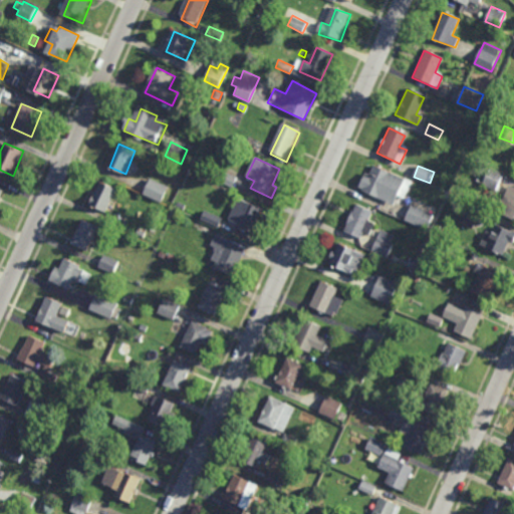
[(490,168),(491,167),(505,174),(497,190),(479,181),(486,166),(490,168)]
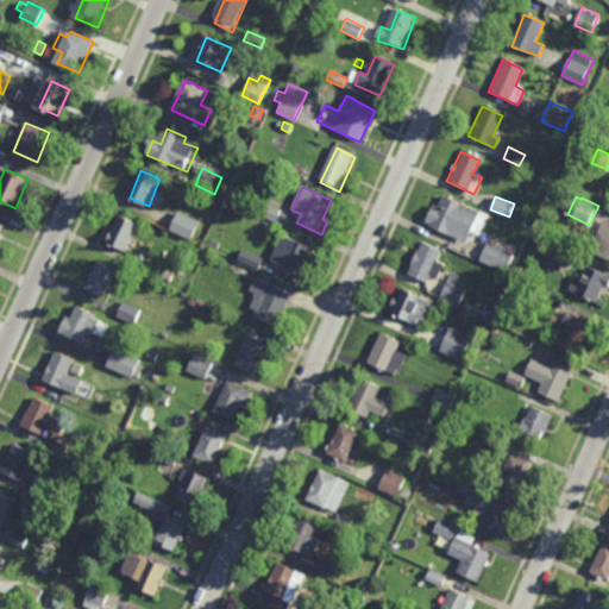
[(439,198),(487,217),(481,233),(468,228),(462,242),(422,226),(429,206),(435,207),(439,198)]
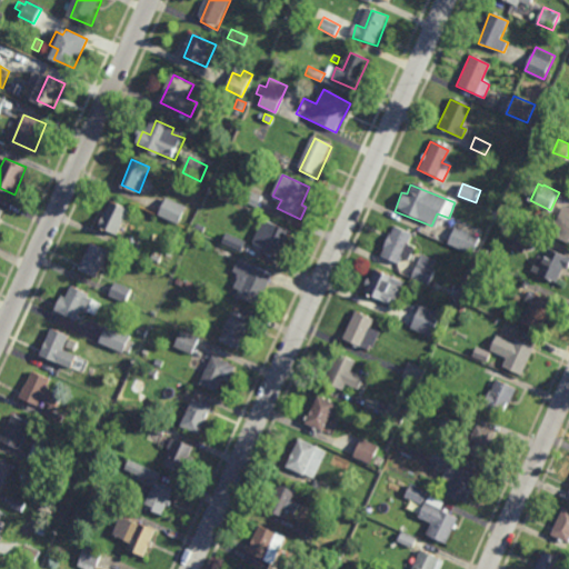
[(257,208),(240,200),(246,189),(261,196),(257,208)]
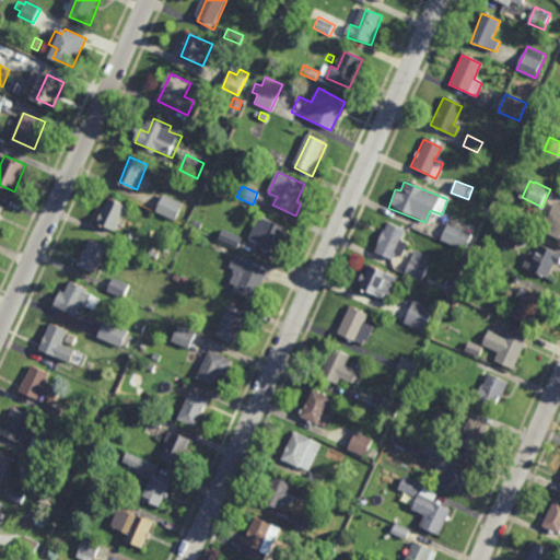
[(175,220),(155,211),(163,194),(183,202),(175,220)]
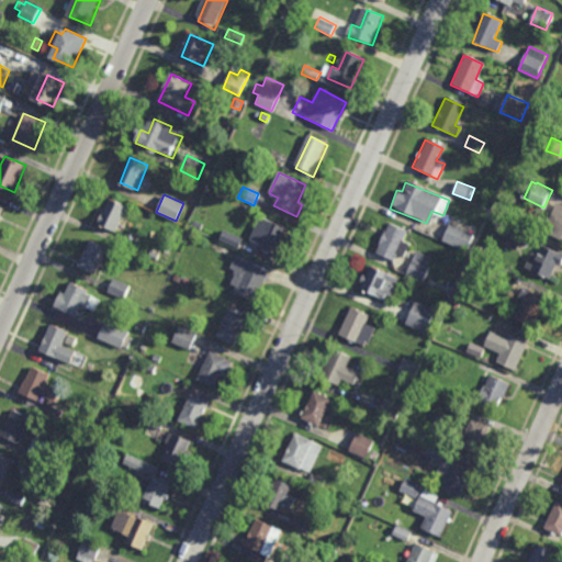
[(100,223),(117,231),(128,208),(111,200),(100,223)]
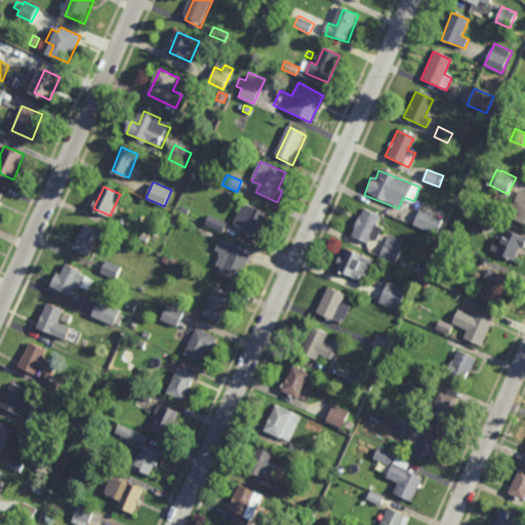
[(503,217),(524,226),(524,192),(516,189),(503,217)]
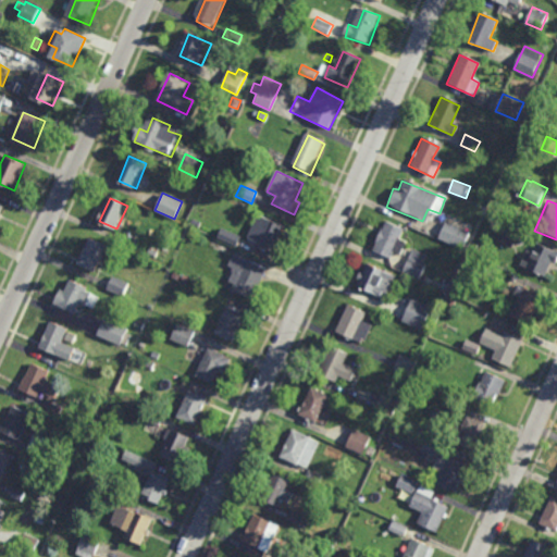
[(258,214),(286,227),(276,252),(247,240),(258,214)]
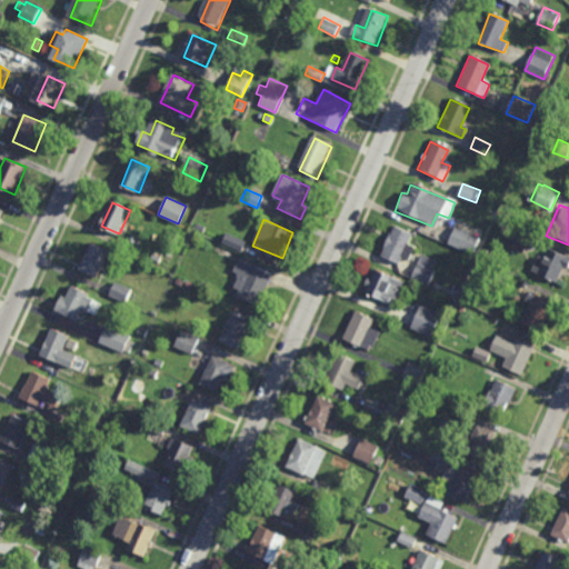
[(132,231),(131,231),(130,228),(136,225),(139,231),(133,233),(132,231)]
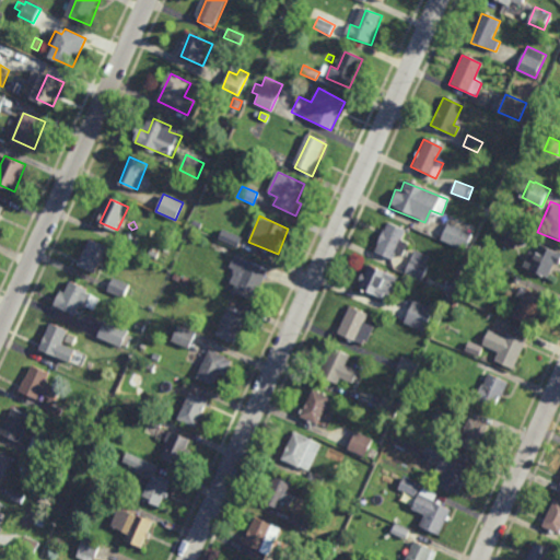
[(526,228),(520,242),(518,242),(515,248),(503,243),(506,235),(500,232),(503,225),(509,228),(512,221),(526,228)]
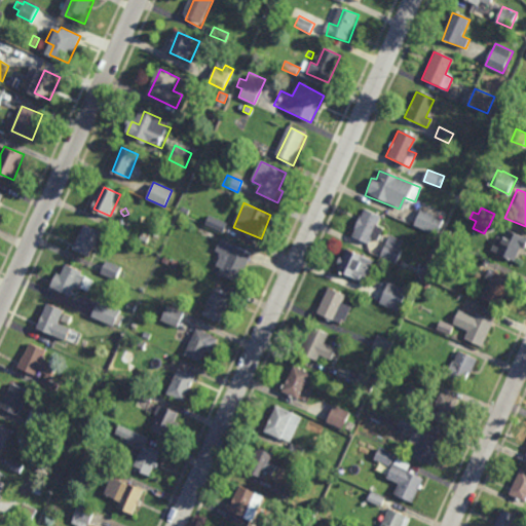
[(350,237),(368,245),(372,237),(377,239),(383,227),(376,224),(379,216),(363,209),(350,237)]
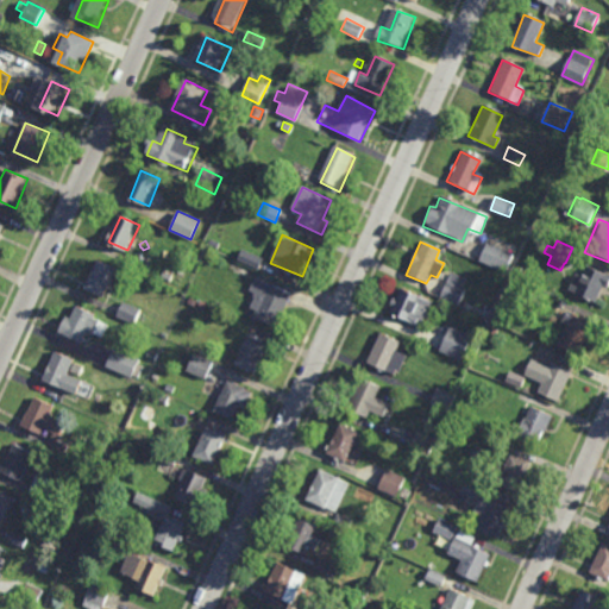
[(507,272),(479,261),(488,242),(515,253),(507,272)]
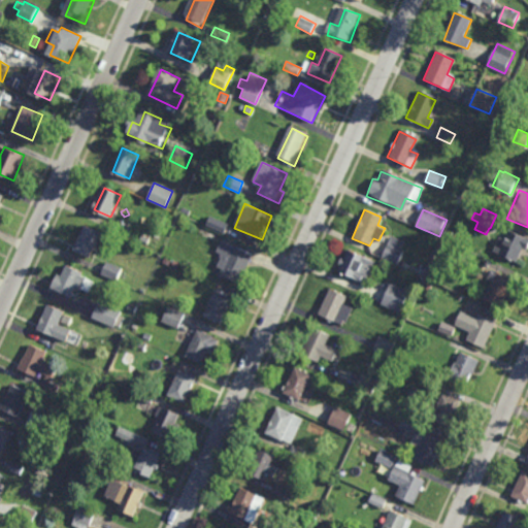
[(224,233),(205,226),(209,217),(228,224),(224,233)]
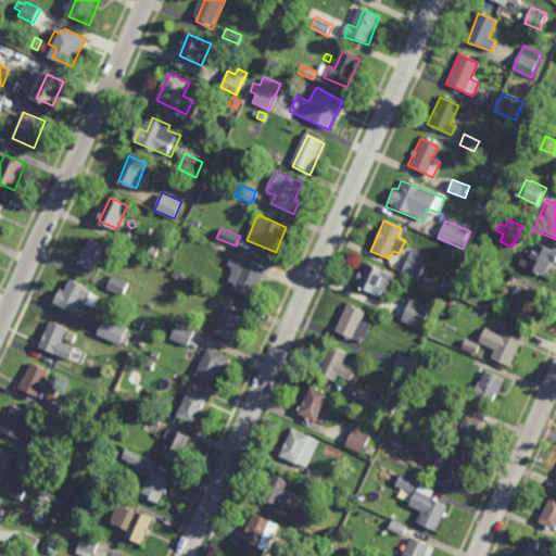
[(89,239),(106,244),(97,272),(79,265),(89,239)]
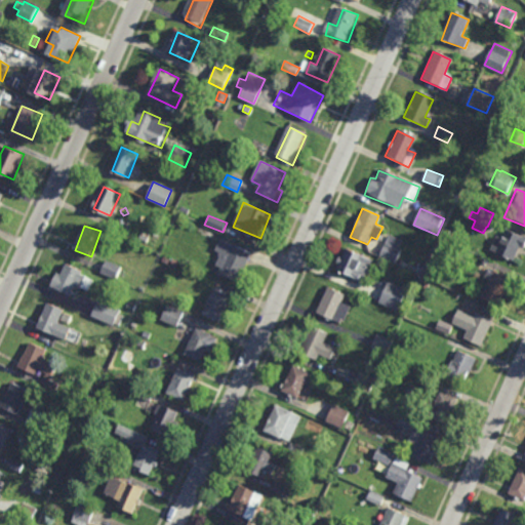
[(487,251),(512,263),(518,248),(523,250),(524,245),(524,240),(502,231),(499,239),(494,237),(487,251)]
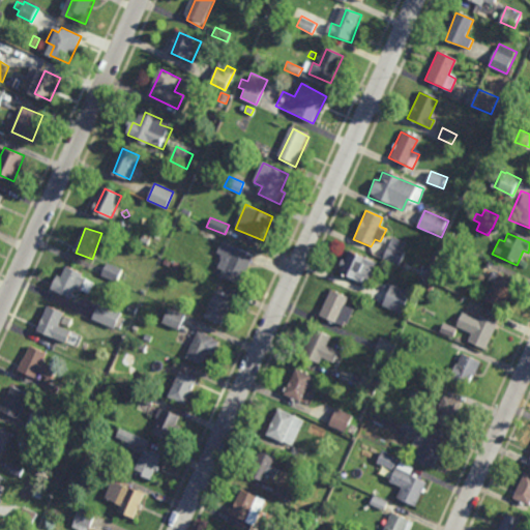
[(399,265),(383,259),(393,236),(406,241),(402,251),(405,253),(399,265)]
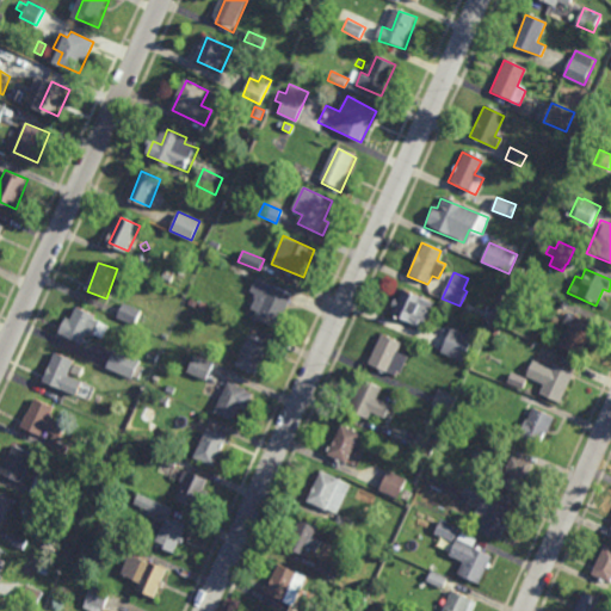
[(517,288),(511,284),(514,277),(520,281),(517,288)]
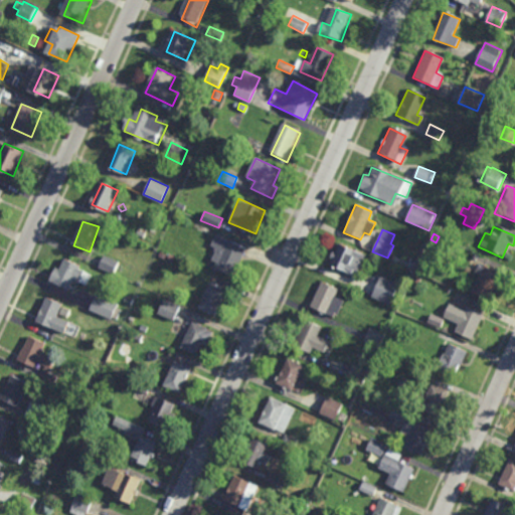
[(218,235),(248,249),(235,277),(216,268),(219,263),(213,259),(217,249),(212,247),(218,235)]
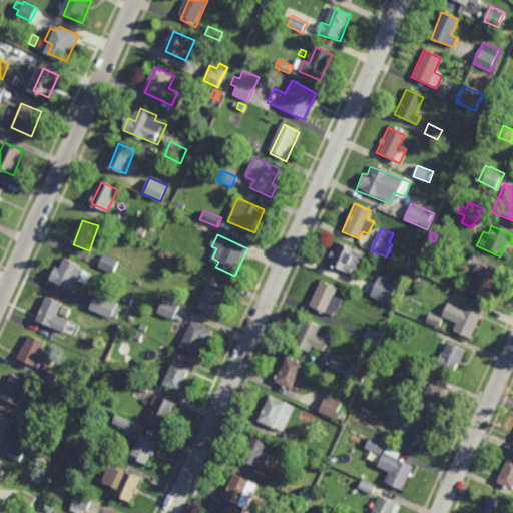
[(430,251),(425,249),(428,242),(433,244),(430,251)]
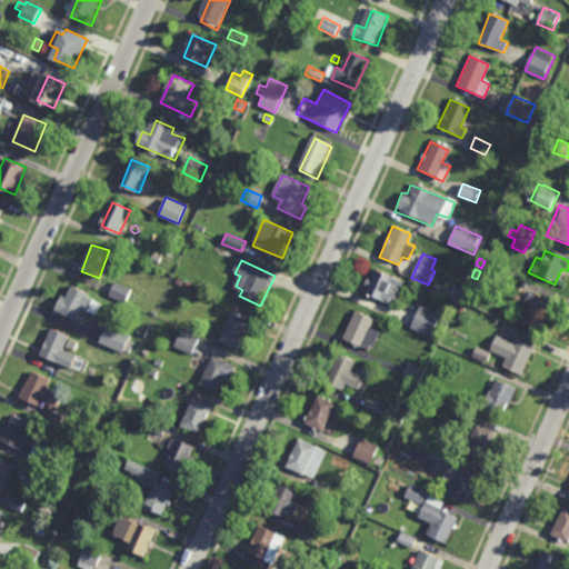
[(365,295),(392,306),(401,283),(375,271),(365,295)]
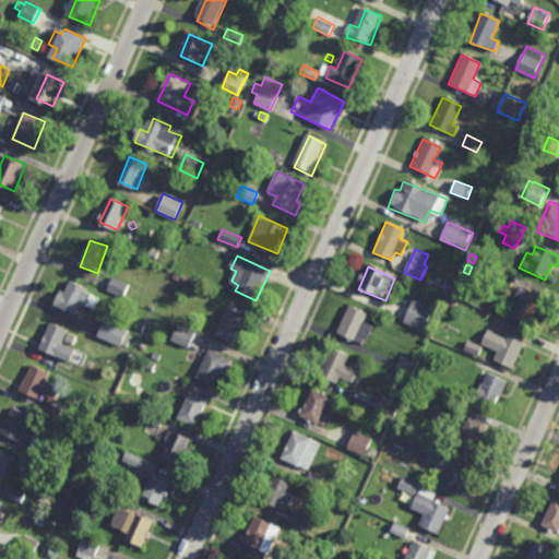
[(178,281),(171,277),(174,272),(180,275),(178,281)]
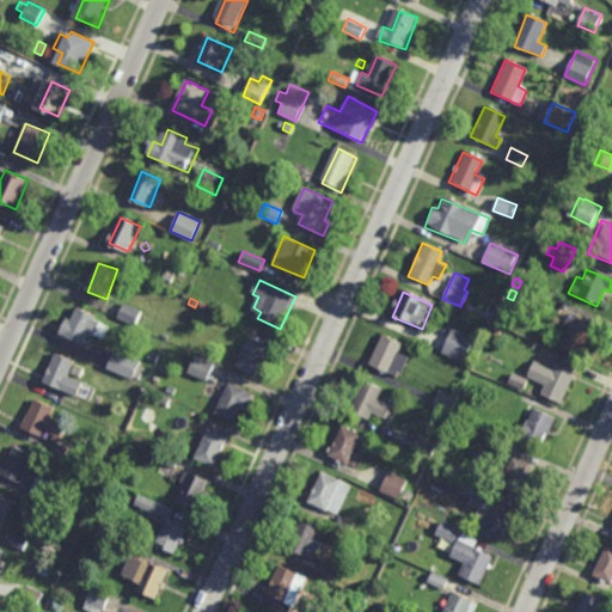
[(204,312),(197,310),(201,301),(208,305),(204,312)]
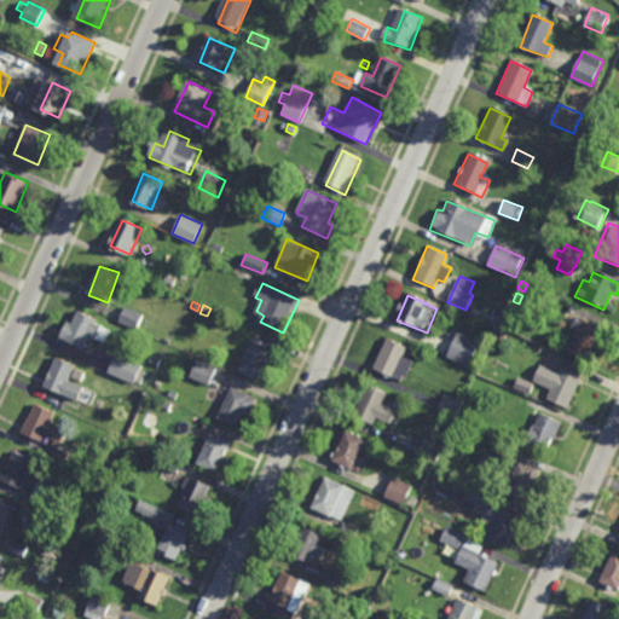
[(137,329),(119,320),(125,306),(143,314),(137,329)]
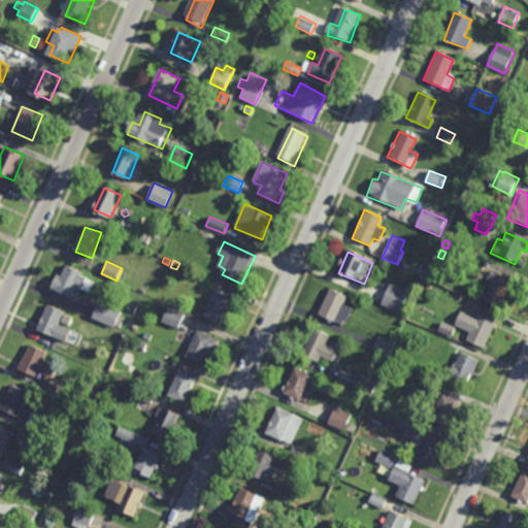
[(53,289),(71,298),(77,286),(89,292),(94,282),(83,276),(84,272),(69,265),(64,276),(60,274),(53,289)]
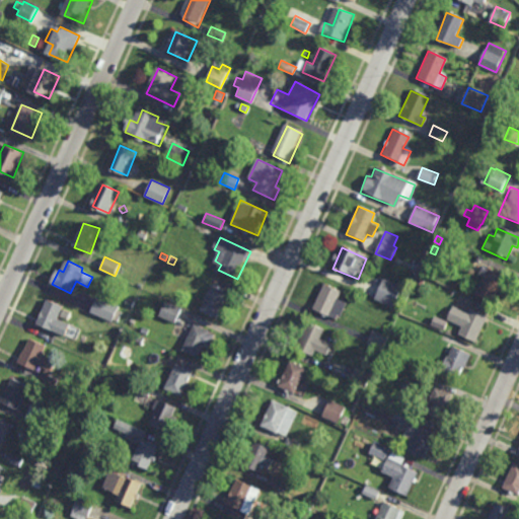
[(486,270),(475,290),(492,298),(502,278),(486,270)]
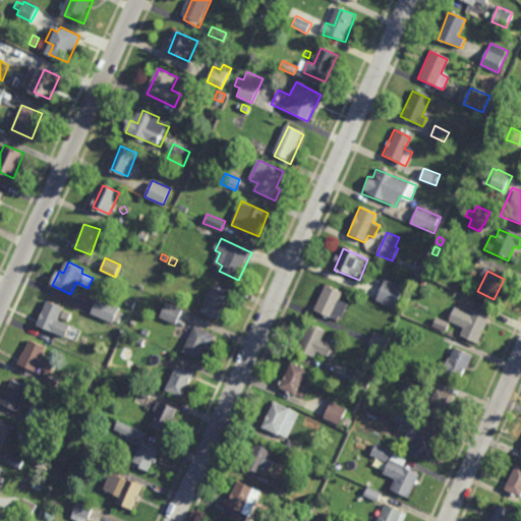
[(395,308),(377,300),(386,278),(404,286),(395,308)]
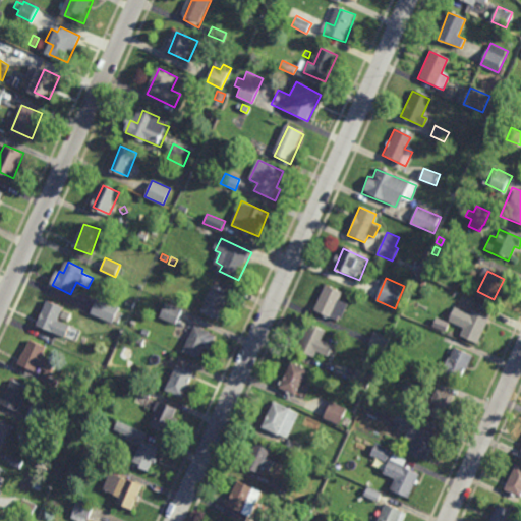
[(315,312),(339,323),(342,316),(344,317),(350,304),(341,300),(344,293),(328,286),(315,312)]
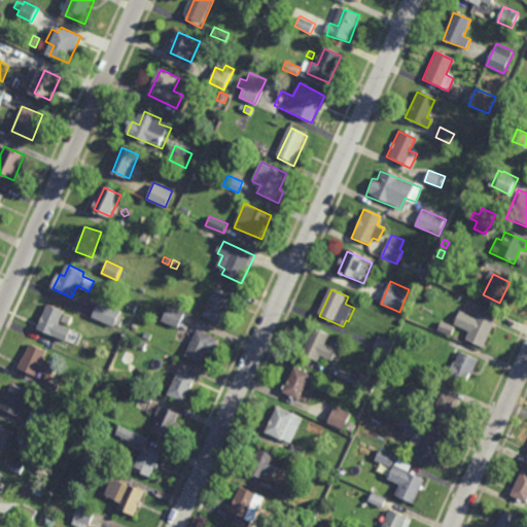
[(217,292),(234,300),(223,323),(206,316),(217,292)]
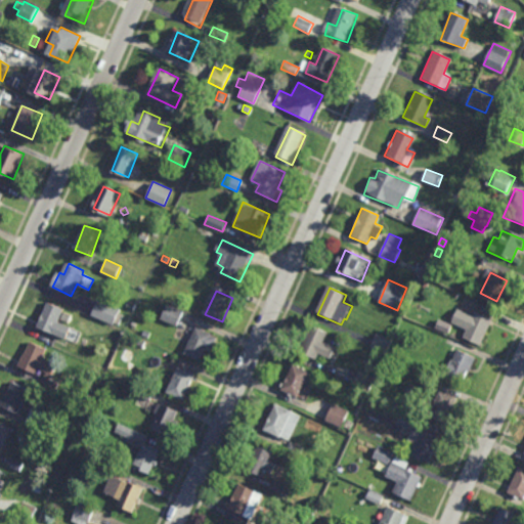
[(113,325),(91,315),(99,299),(121,309),(113,325)]
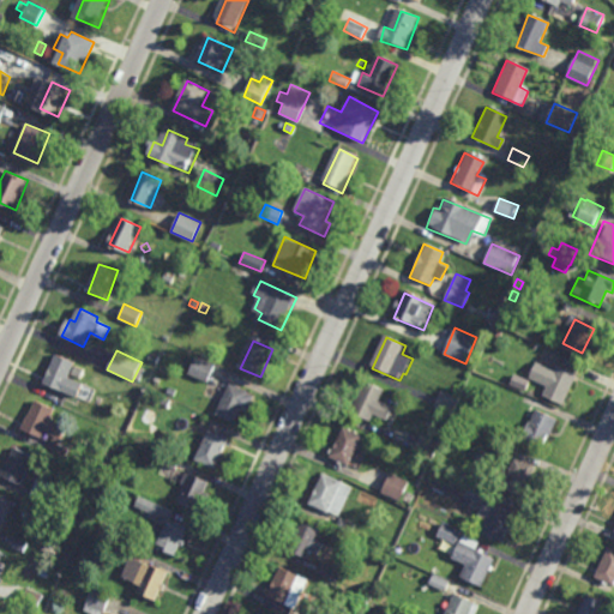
[(156,363),(148,359),(150,353),(160,356),(156,363)]
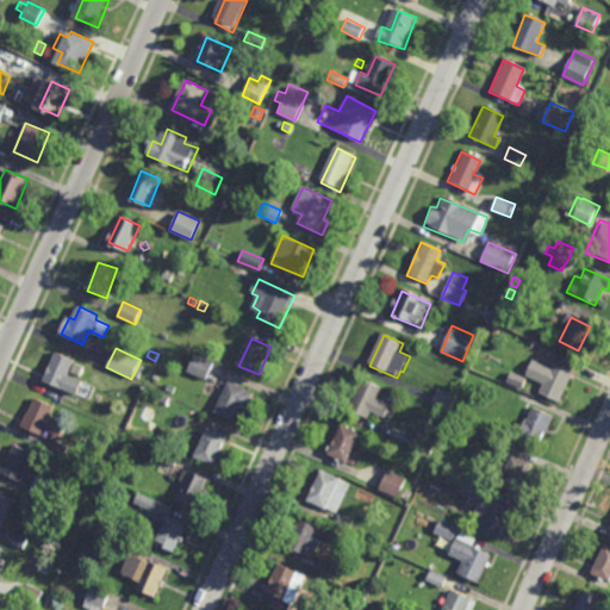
[(45,381),(83,396),(88,383),(79,379),(83,366),(75,362),(76,359),(56,352),(45,381)]
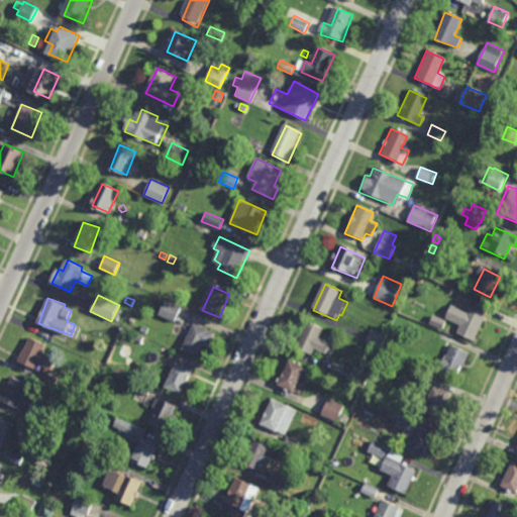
[(174,322),(158,315),(165,300),(181,307),(174,322)]
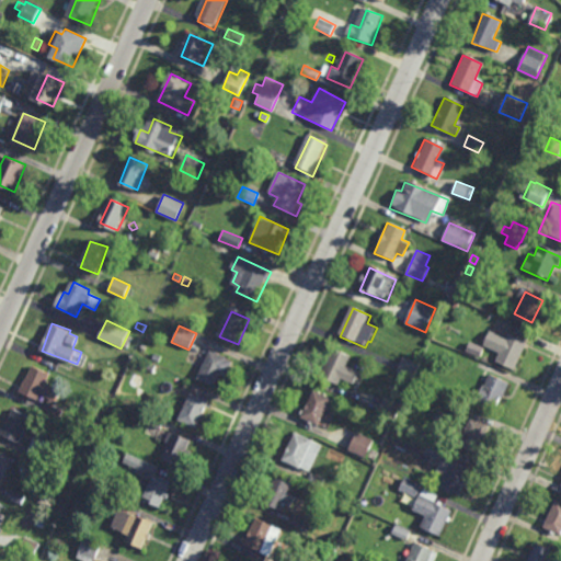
[(492,363),(511,371),(524,344),(505,335),(503,341),(488,333),(481,345),(496,353),(492,363)]
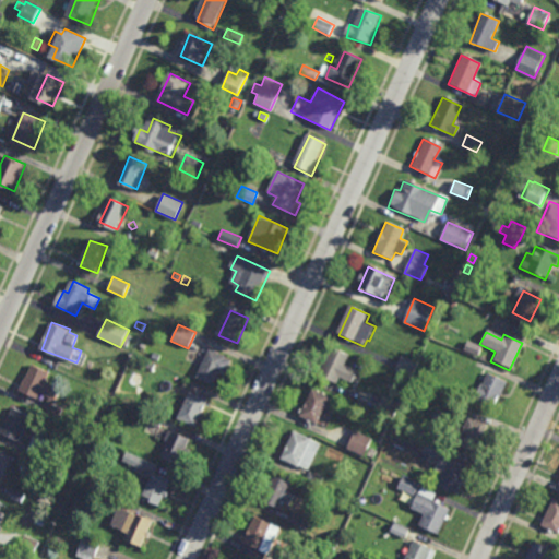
[(332,349),(348,356),(345,365),(358,369),(353,383),(341,378),(339,384),(321,378),(332,349)]
